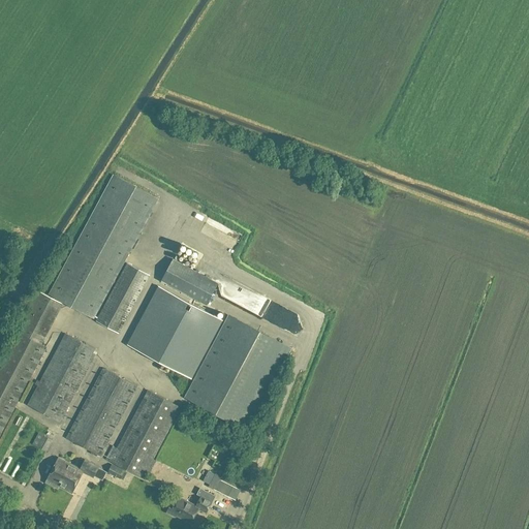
[(94,316),(158,195),(113,172),(49,292),(94,316)]
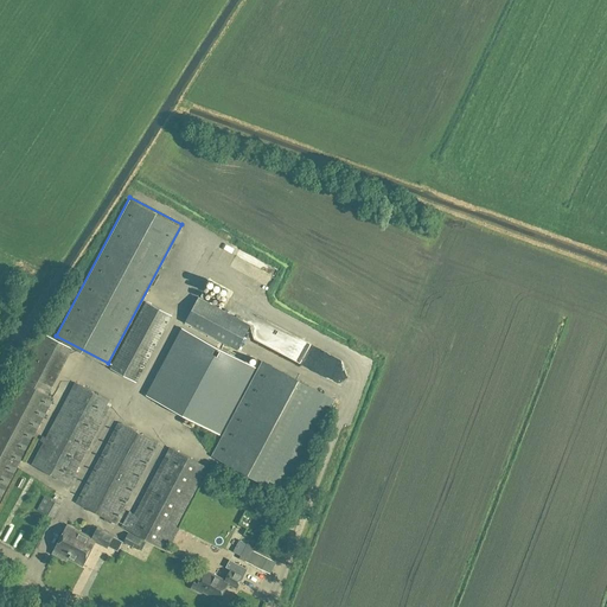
[(186,320),(238,347),(251,323),(199,295),(186,320)]
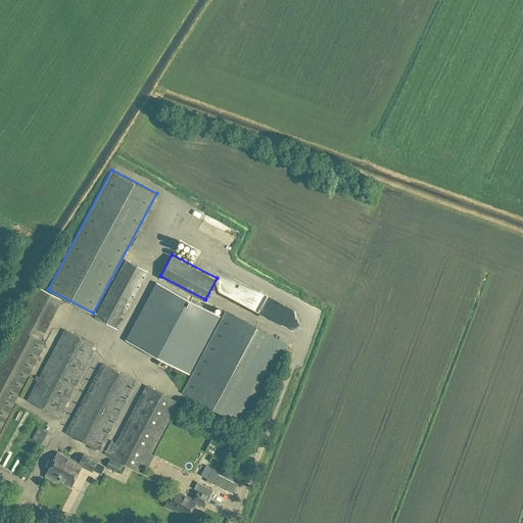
[(117,326),(148,270),(126,258),(96,315),(117,326)]
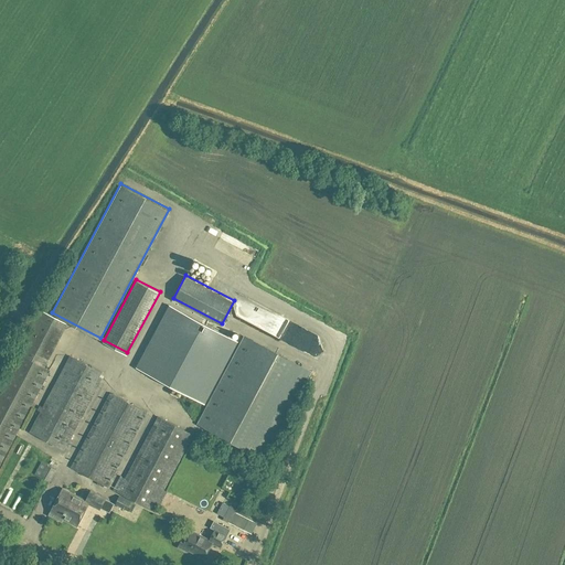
[(258,300),(249,318),(263,324),(272,307),(258,300)]
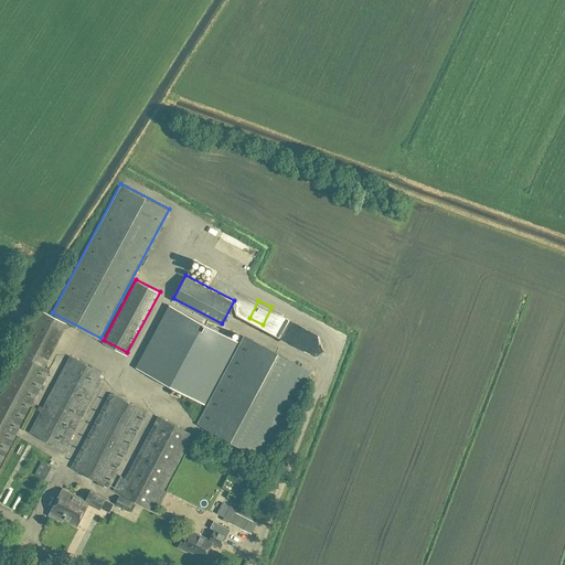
[(237,342),(170,307),(137,369),(204,405),(237,342)]
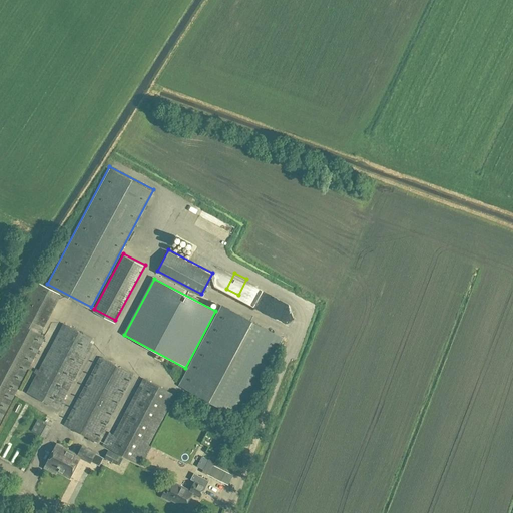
[(43,285),(23,324),(15,320),(0,348),(0,419),(44,335),(39,332),(59,294),(43,285)]
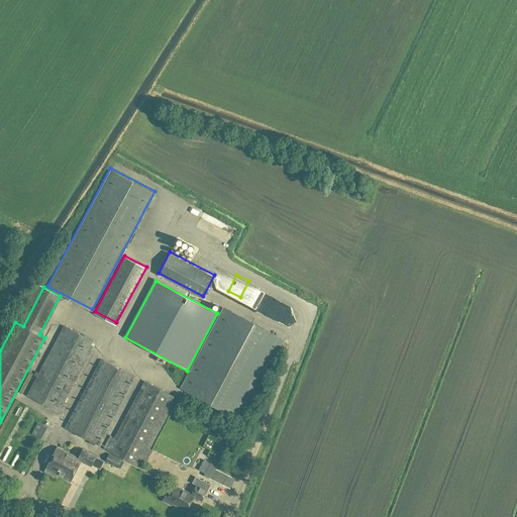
[(285,340),(223,308),(183,385),(244,417),(285,340)]
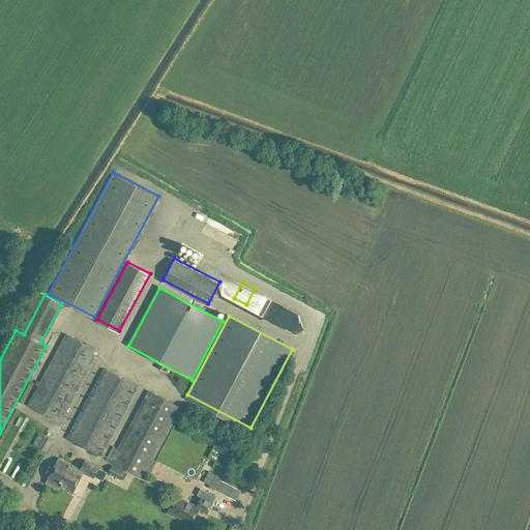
[(65,410),(97,349),(66,332),(28,405),(60,421),(61,418),(64,420),(68,412),(65,410)]
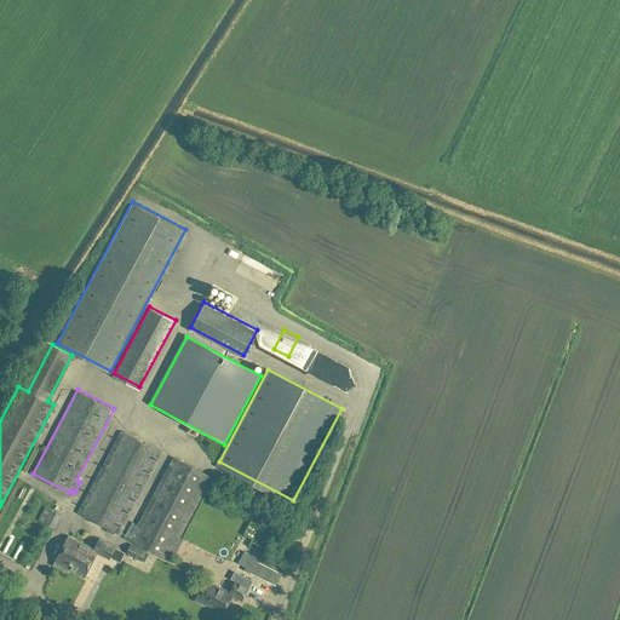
[(115,532),(119,533),(161,451),(122,430),(79,512),(108,528),(108,529),(114,533),(115,532)]
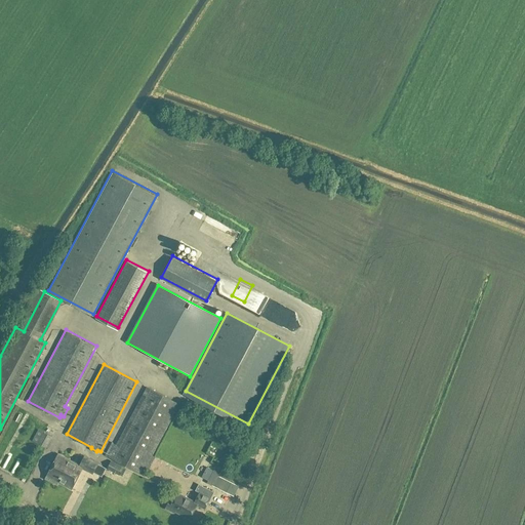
[(156,457),(152,455),(179,402),(149,386),(117,446),(112,443),(106,454),(146,476),(156,457)]
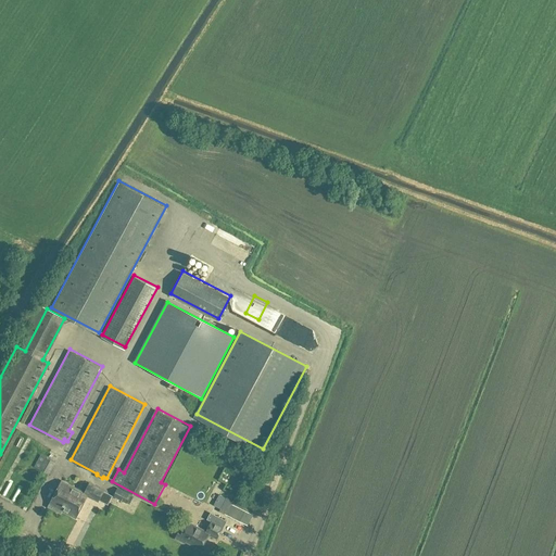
[(20,447),(24,440),(19,437),(14,444),(20,447)]
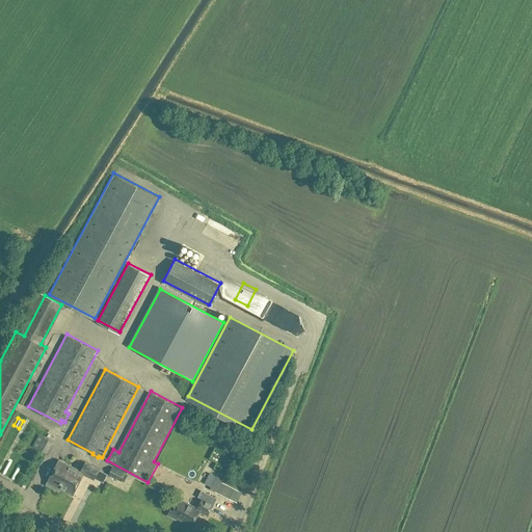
[(46,453),(52,442),(45,437),(38,449),(46,453)]
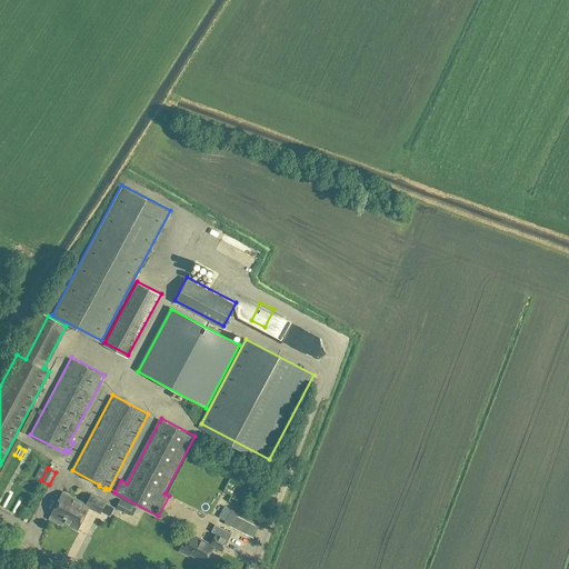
[(63,492),(50,519),(62,525),(63,522),(78,529),(89,507),(101,512),(106,502),(91,495),(87,505),(63,492)]
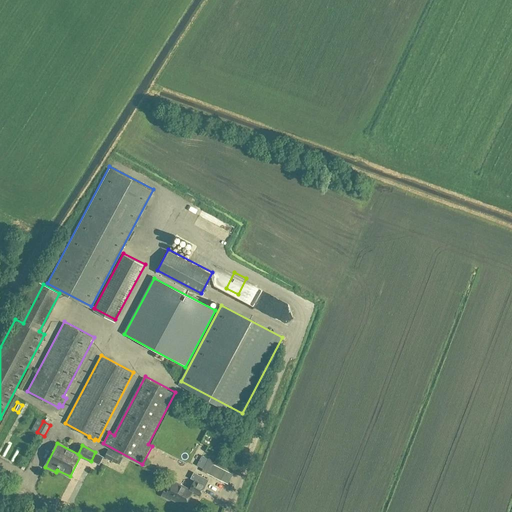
[(116,463),(119,455),(108,450),(104,458),(116,463)]
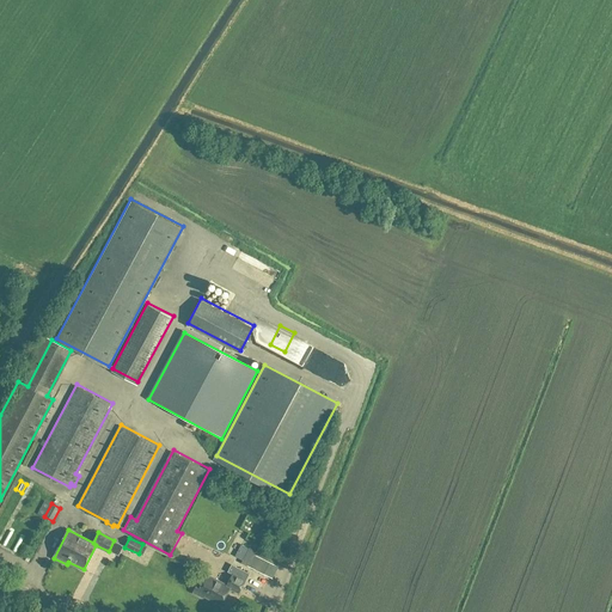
[(264,567),(275,571),(279,562),(268,557),(264,567)]
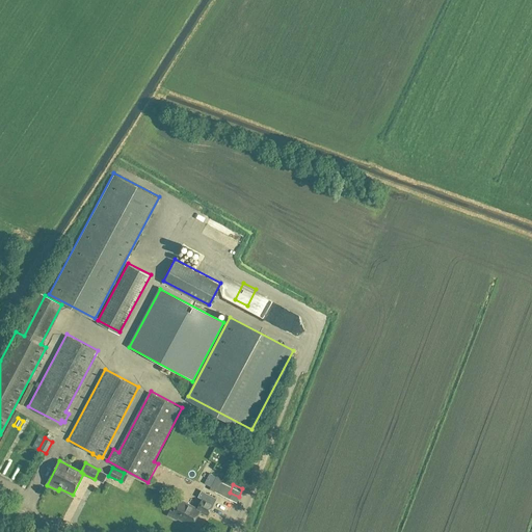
[(179,520),(180,517),(194,525),(200,513),(207,516),(213,504),(216,498),(201,489),(196,498),(202,500),(197,507),(182,500),(178,507),(175,505),(169,514),(179,520)]
